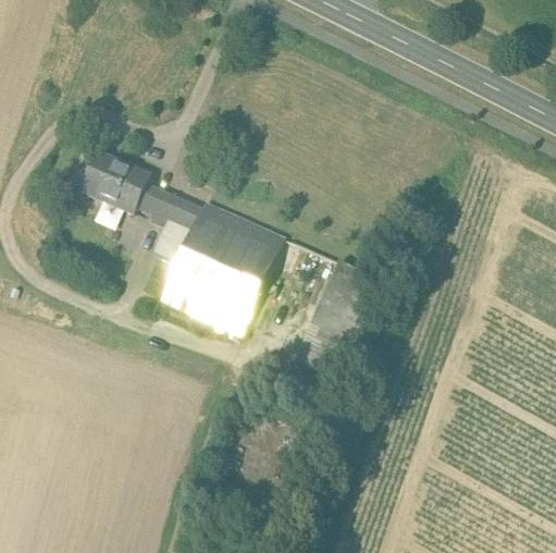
[(148,175),(97,151),(79,188),(131,211),(134,205),(144,183),(148,175)]
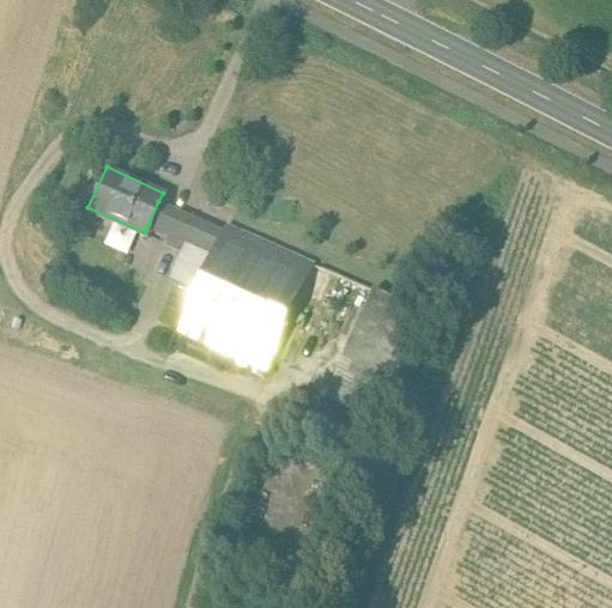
[(219,228),(158,201),(147,225),(165,232),(162,241),(182,249),(186,242),(208,251),(219,228)]
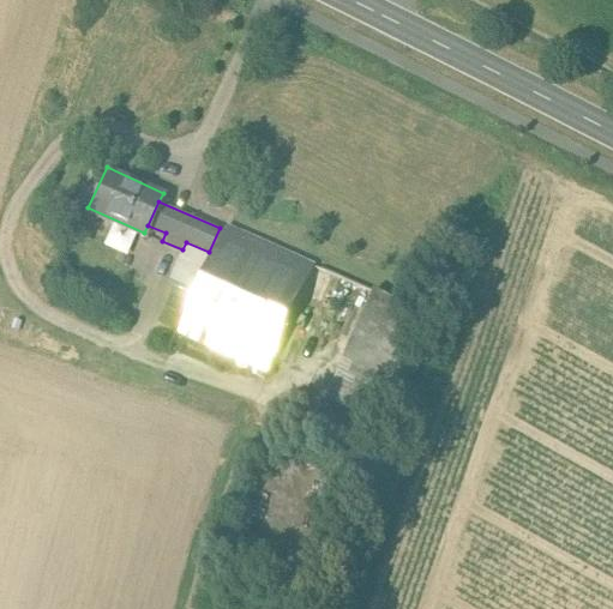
[(192,289),(175,326),(264,367),(312,259),(223,219),(220,228),(209,252),(192,289)]
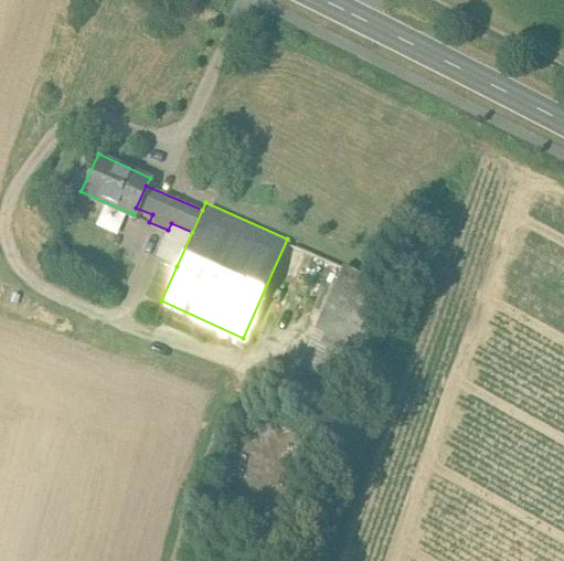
[(192,232),(171,223),(168,230),(157,257),(177,266),(192,232)]
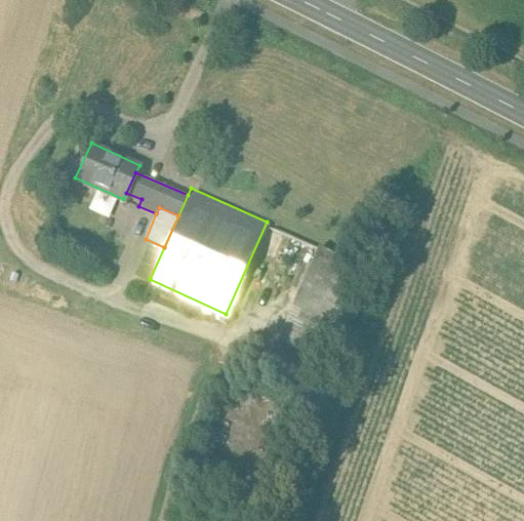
[(319,244),(278,335),(323,356),(364,265),(319,244)]
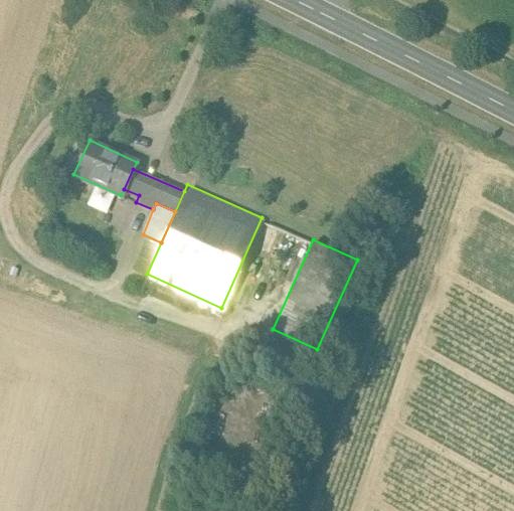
[(170,297),(170,295),(170,293),(168,291),(167,290),(164,289),(162,290),(161,291),(159,293),(159,295),(159,297),(161,299),(162,300),(165,300),(167,300),(169,299),(170,297)]
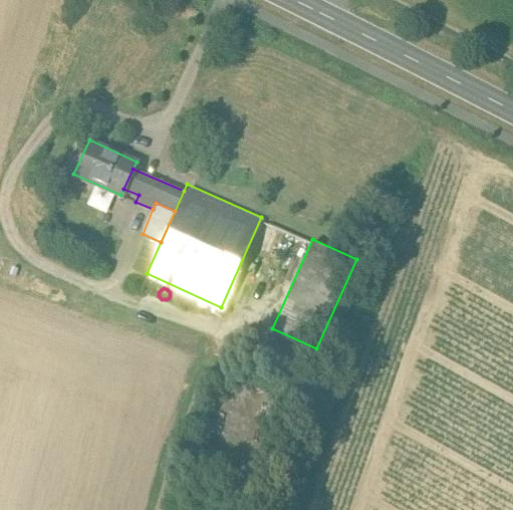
[(181,300),(181,298),(181,296),(180,294),(178,293),(176,292),(173,293),(172,294),(170,296),(170,298),(171,300),(172,302),(174,303),(176,303),(178,303),(180,302),(181,300)]
